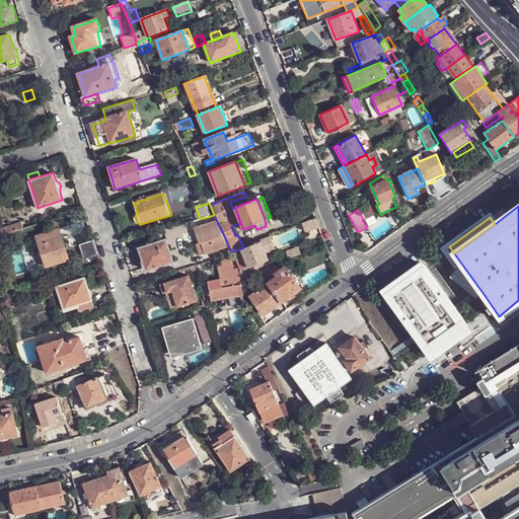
[(315,218),(307,221),(311,231),(319,228),(315,218)]
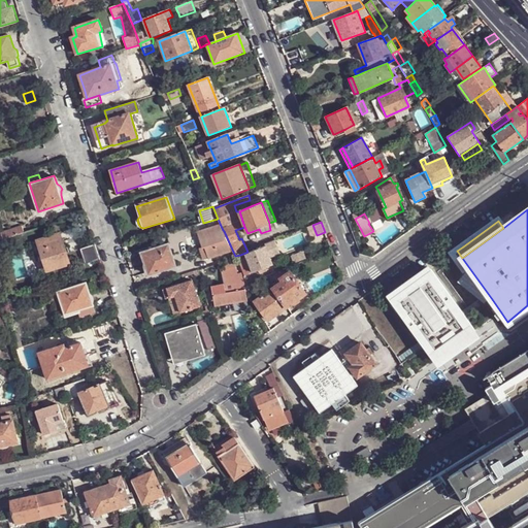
[(312,225),(306,227),(310,237),(317,235),(312,225)]
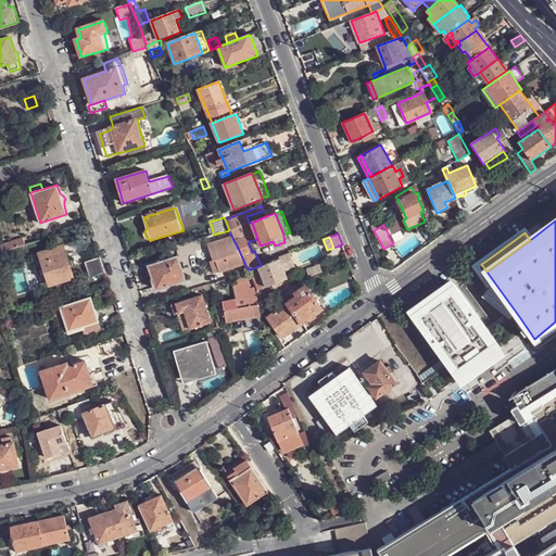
[(11,248),(13,248),(25,243),(23,238),(9,242),(11,248)]
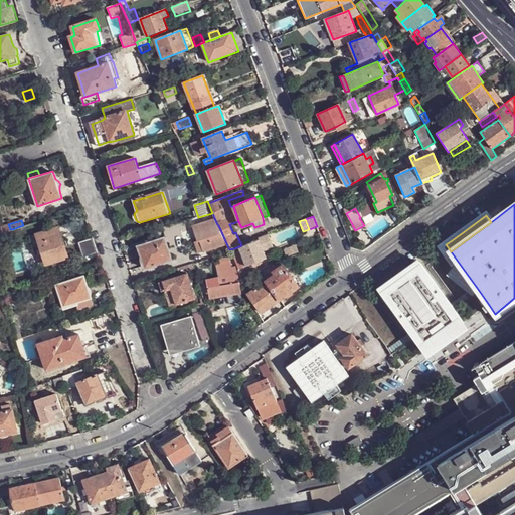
[(217,224),(215,220),(194,227),(199,243),(201,242),(204,252),(227,245),(218,225),(217,224)]
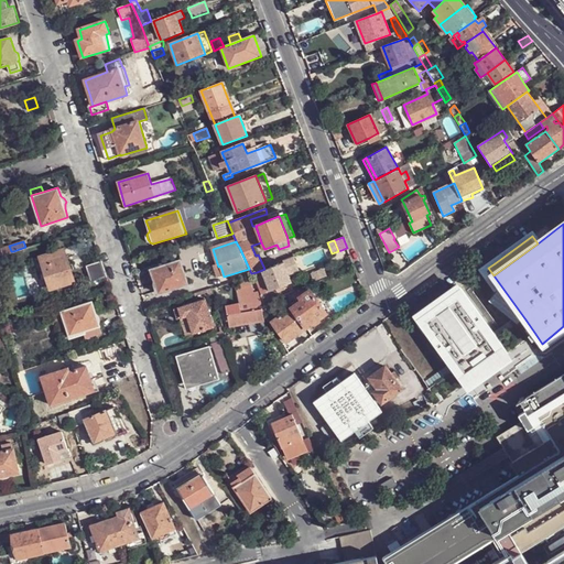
[(63,248),(41,256),(51,289),(74,281),(63,248)]
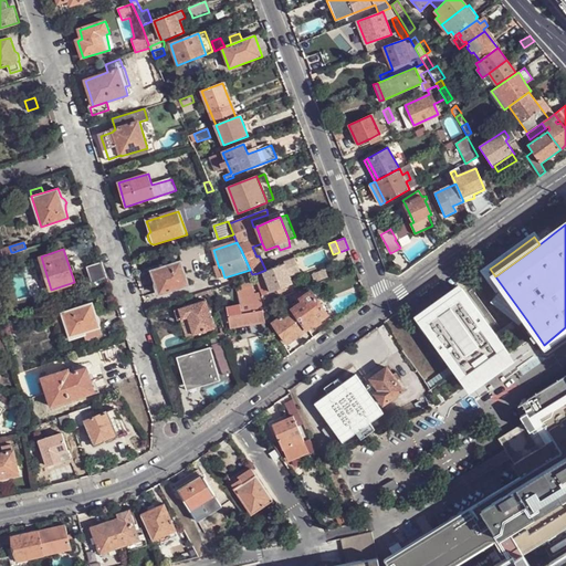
[(258,273),(252,274),(254,279),(255,278),(264,296),(269,294),(278,291),(279,294),(286,292),(285,287),(293,285),(290,276),(301,272),(294,258),(283,262),(284,264),(263,273),(259,275),(258,273)]
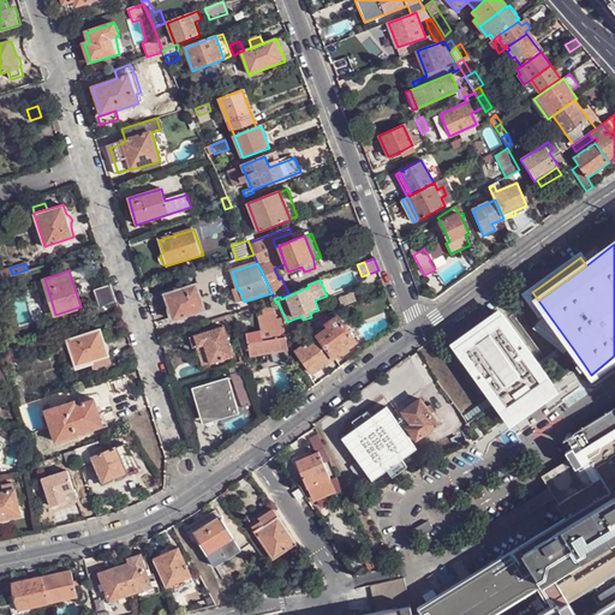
[(197,284),(166,293),(169,306),(169,309),(171,317),(173,318),(173,320),(206,310),(197,284)]
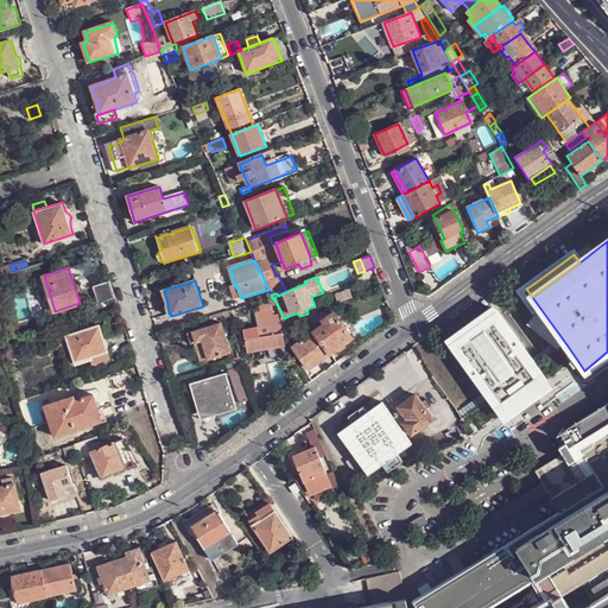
[(93,286),(99,304),(114,299),(108,282),(93,286)]
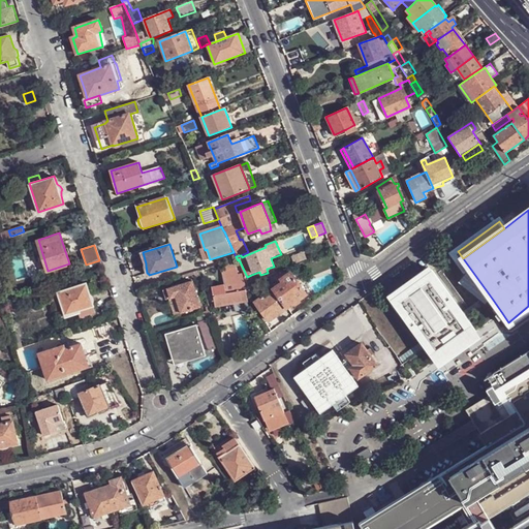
[(207,249),(205,250),(200,252),(204,261),(210,259),(207,249)]
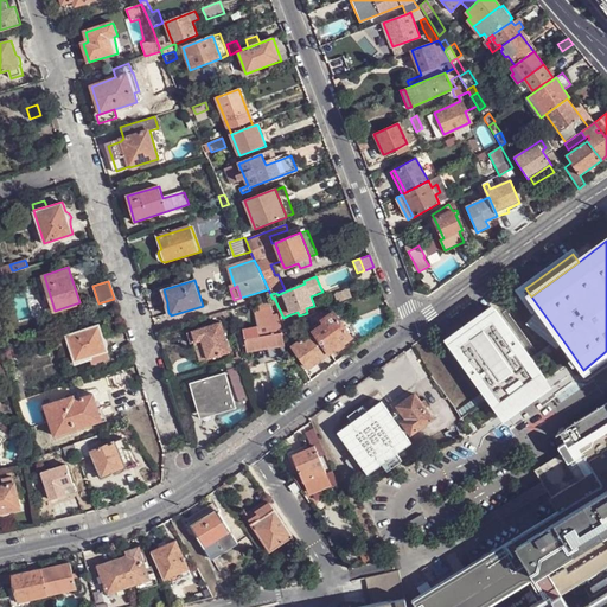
[(256,313),(264,336),(282,332),(281,327),(285,327),(281,319),(275,305),(256,313)]
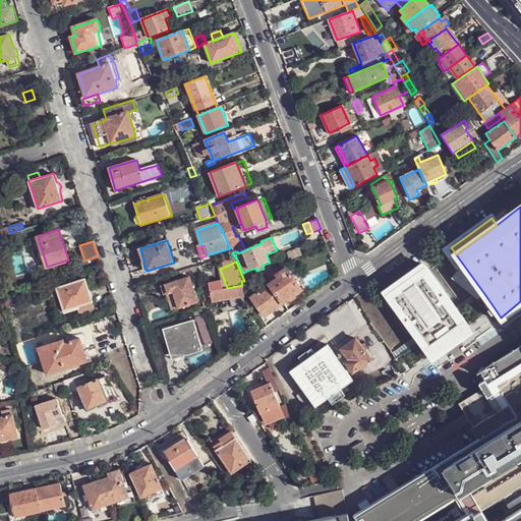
[(427,264),(415,273),(419,279),(411,285),(403,291),(419,313),(408,322),(418,335),(429,327),(433,333),(422,340),(398,358),(400,361),(397,364),(400,371),(449,339),(495,308),(485,295),(461,311),(450,320),(446,314),(457,306),(427,264)]
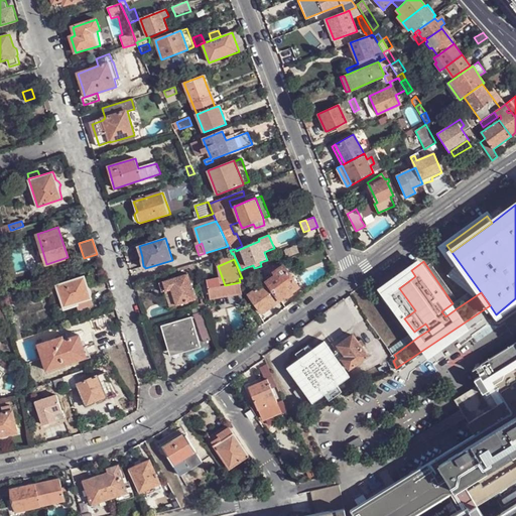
[(197,272),(195,264),(181,268),(183,276),(189,274),(197,272)]
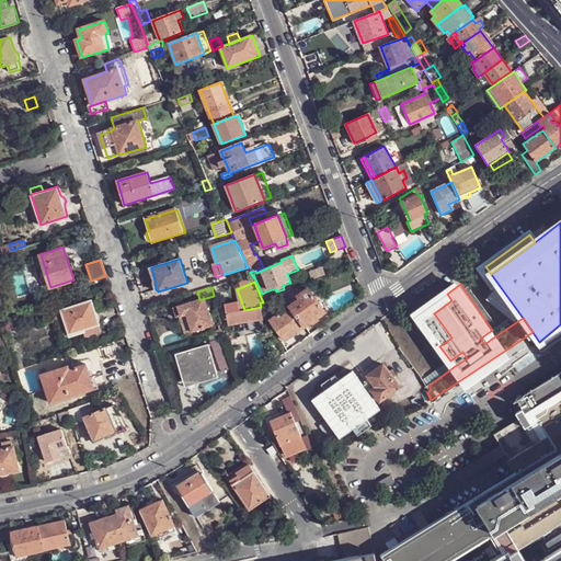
[(299,297),(301,300),(292,307),(306,327),(325,312),(309,289),(299,297)]
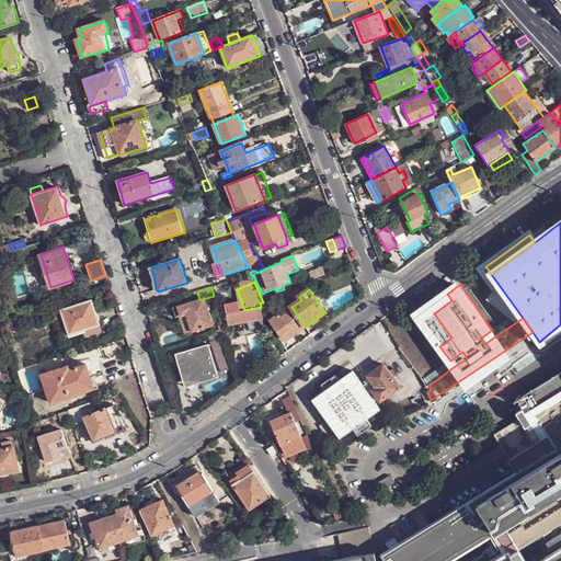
[(423,310),(418,316),(439,346),(451,338),(434,313),(443,307),(451,300),(447,294),(423,310)]
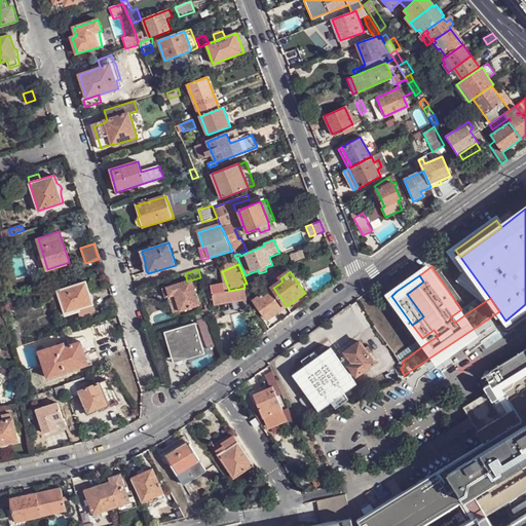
[(200,305),(193,279),(166,288),(170,297),(175,295),(180,311),(200,305)]
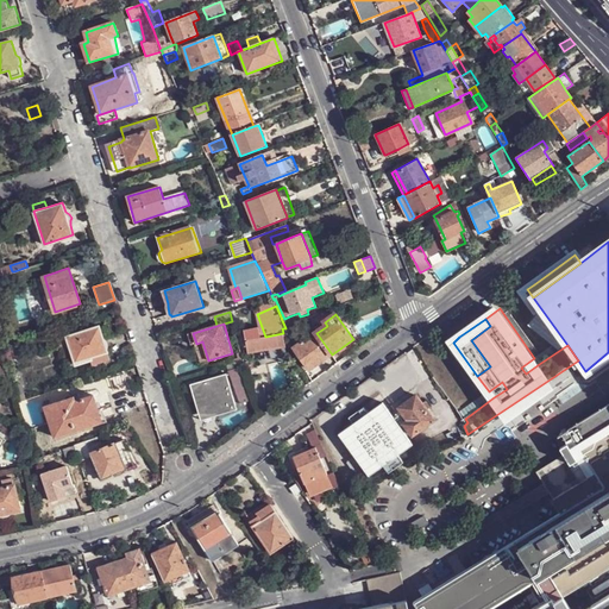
[(75,359),(76,364),(90,359),(92,359),(92,358),(108,352),(100,326),(67,337),(75,359)]
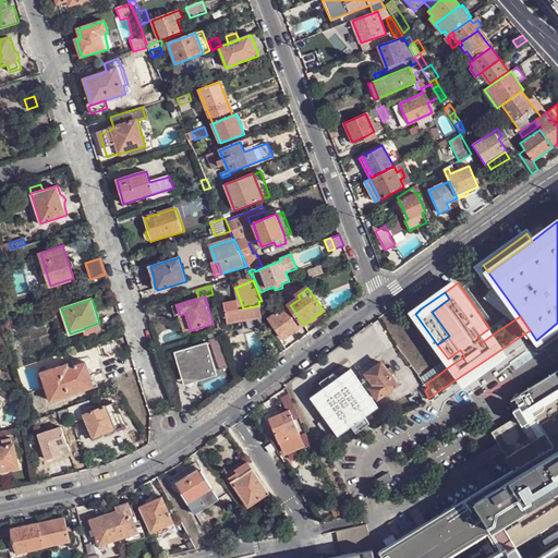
[(263,317),(261,305),(259,305),(243,308),(226,311),(228,323),(247,319),(257,318),(263,317)]
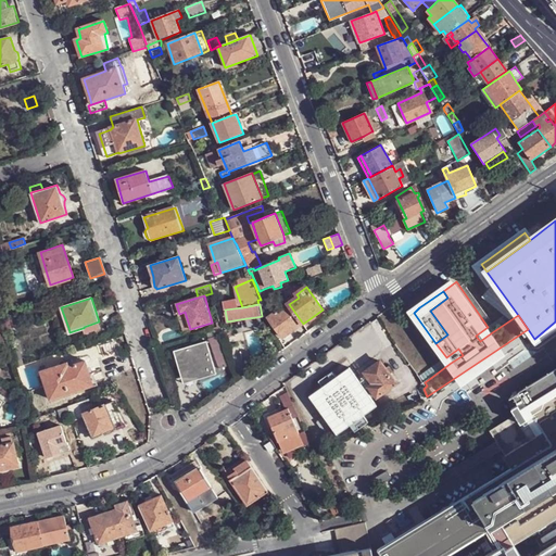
[(303,324),(289,304),(269,318),(283,338),(303,324)]
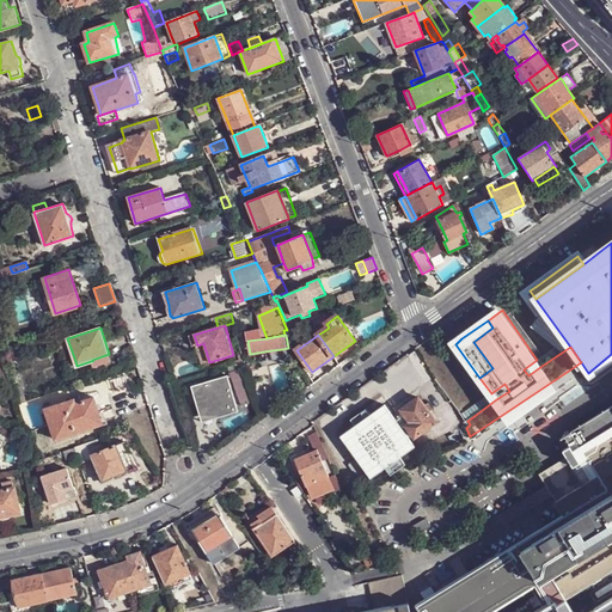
[(75,361),(67,338),(57,341),(66,363),(75,361)]
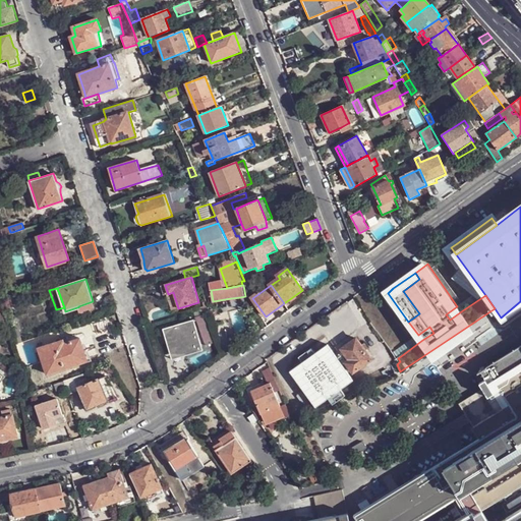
[(173,292),(168,294),(172,310),(178,308),(173,292)]
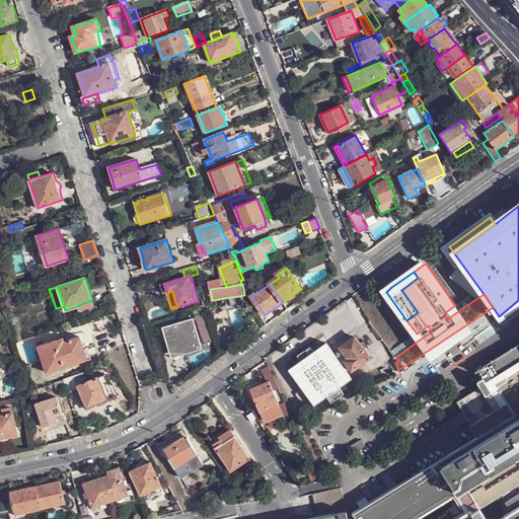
[(239,296),(230,297),(232,305),(241,304),(239,296)]
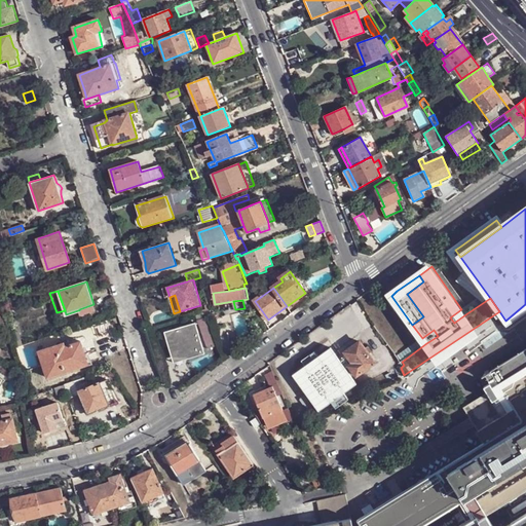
[(94,304),(79,309),(79,310),(78,310),(80,315),(83,314),(91,311),(96,310),(94,304)]
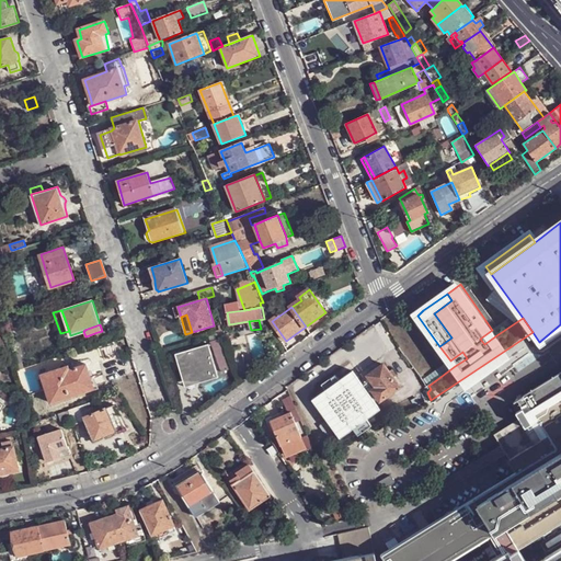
[(496,335),(492,330),(480,339),(484,344),(496,335)]
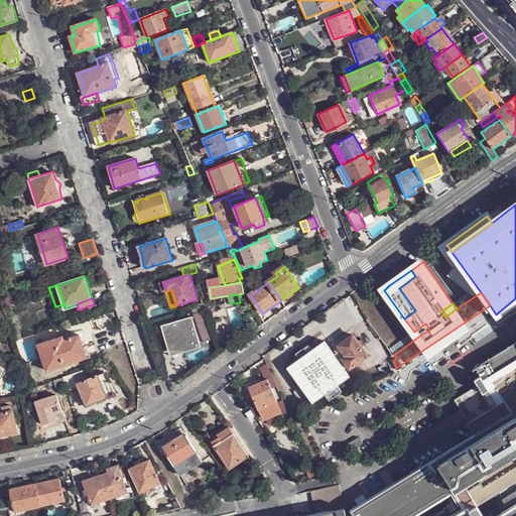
[(208,305),(192,309),(204,343),(215,340),(206,311),(209,310),(208,305)]
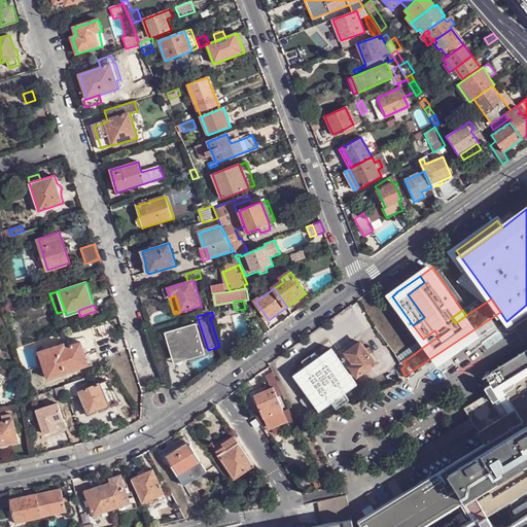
[(13,342),(21,339),(15,323),(8,324),(13,342)]
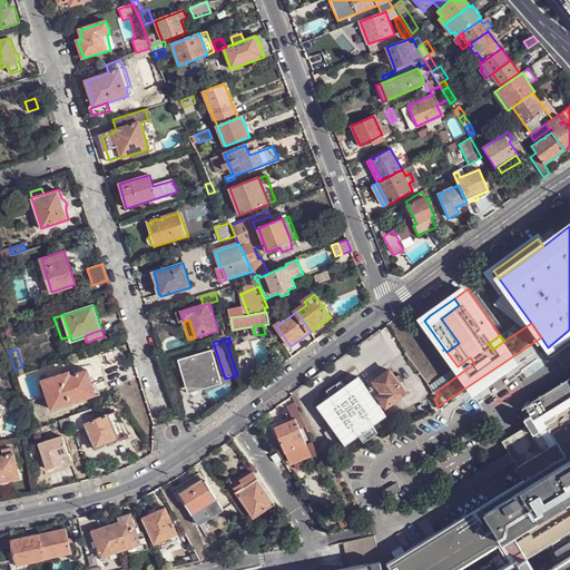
[(213,350),(194,355),(195,357),(189,359),(190,363),(184,365),(185,373),(189,386),(196,385),(210,387),(223,384),(213,350)]
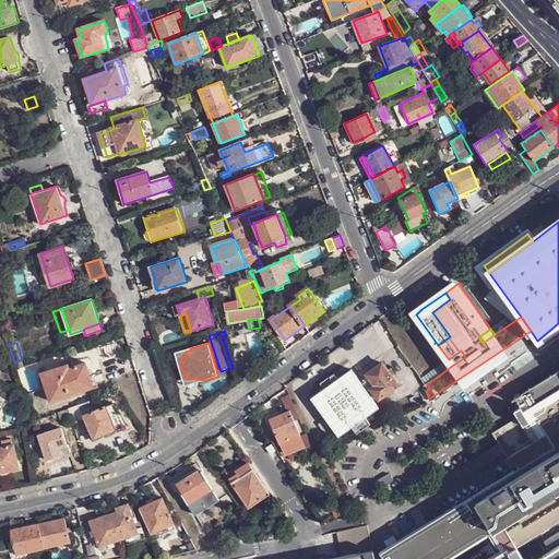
[(190,348),(186,349),(177,353),(181,366),(180,358),(187,356),(186,352),(191,351),(190,348)]
